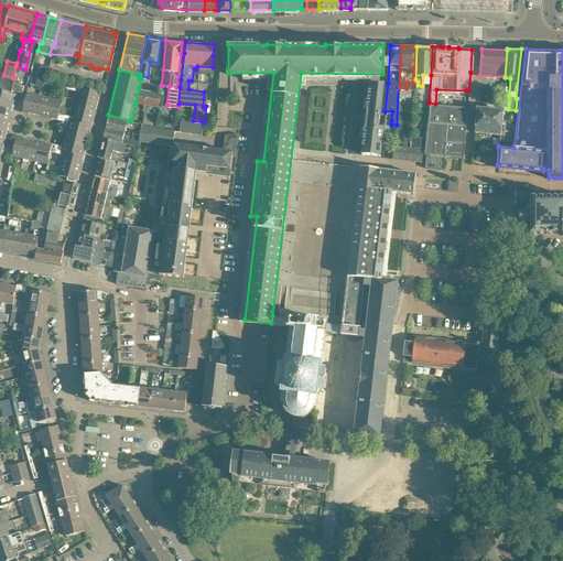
[(365,120),(361,152),(379,154),(382,126),(378,125),(379,110),(382,82),(369,81),(366,112),(365,120)]
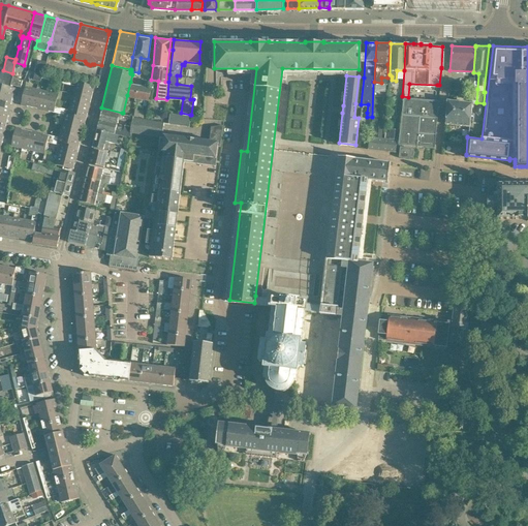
[(71,92),(90,97),(93,84),(84,82),(74,80),(73,84),(71,92)]
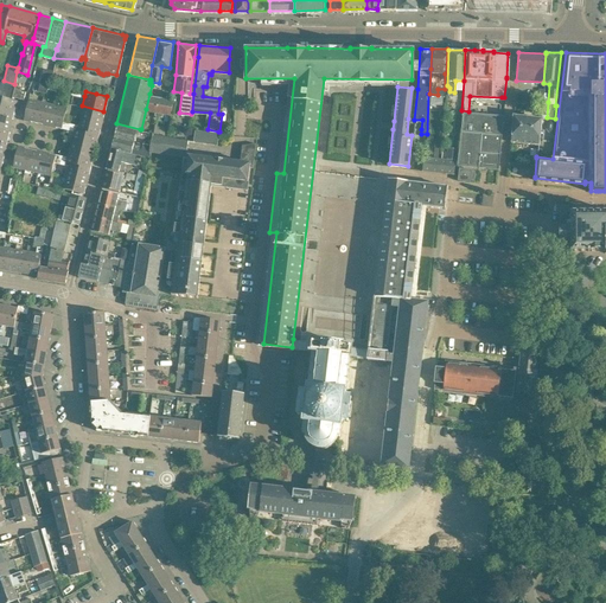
[(0,108),(13,111),(16,98),(0,94),(0,108)]
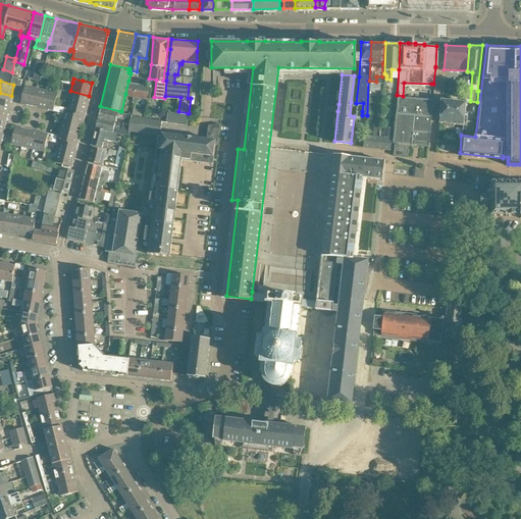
[(128,81),(125,94),(133,95),(132,98),(139,99),(139,96),(146,97),(148,85),(139,84),(139,83),(128,81)]
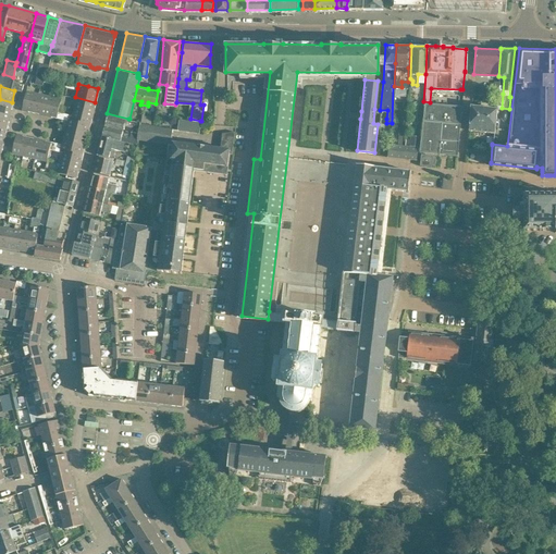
[(33,111),(37,91),(25,89),(21,108),(33,111)]
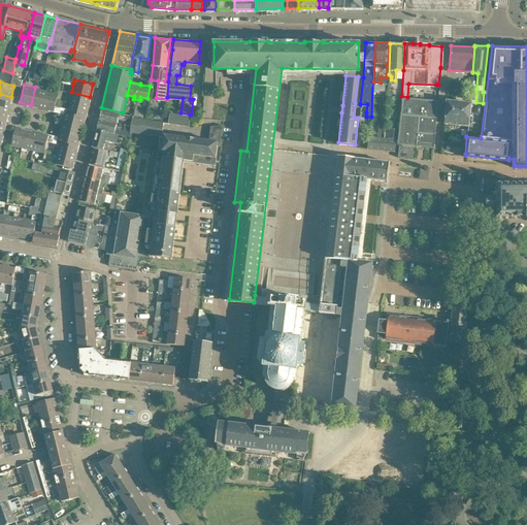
[(41,107),(45,90),(35,87),(31,105),(41,107)]
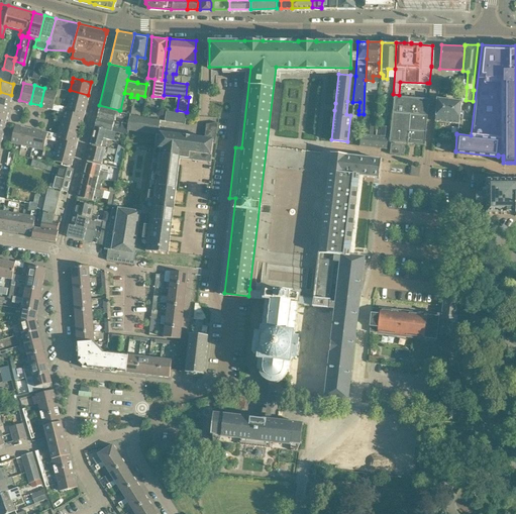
[(52,108),(53,102),(56,90),(44,88),(40,105),(52,108)]
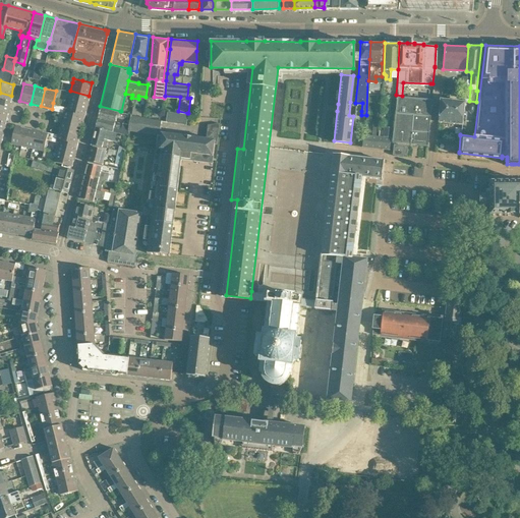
[(87,106),(89,96),(70,91),(67,101),(87,106)]
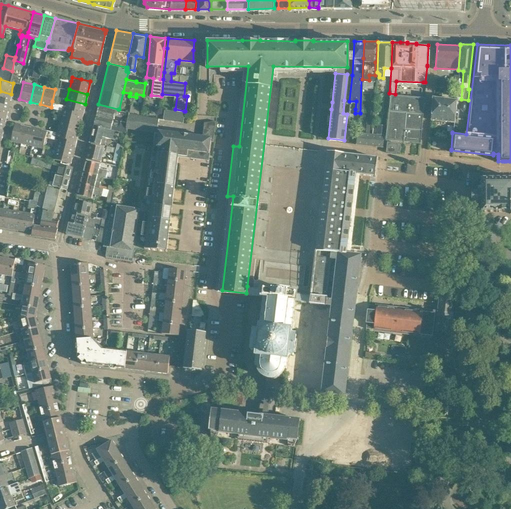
[(0,102),(9,104),(11,94),(0,91),(0,102)]
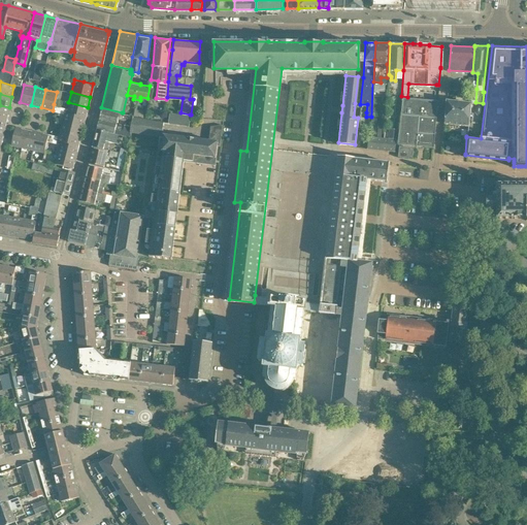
[(437,99),(407,97),(401,96),(397,137),(396,137),(396,142),(433,145),(437,99)]
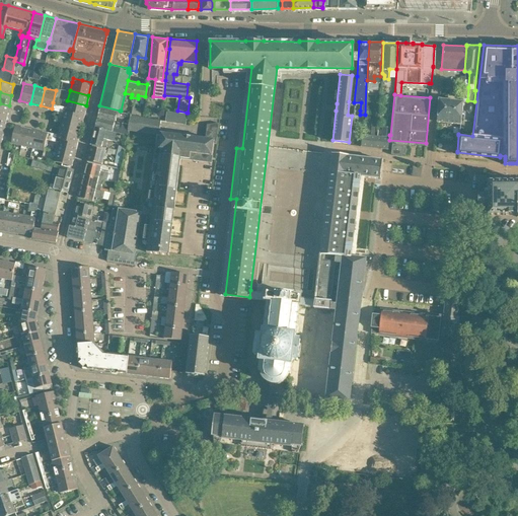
[(462,100),(438,97),(436,120),(460,123),(462,100)]
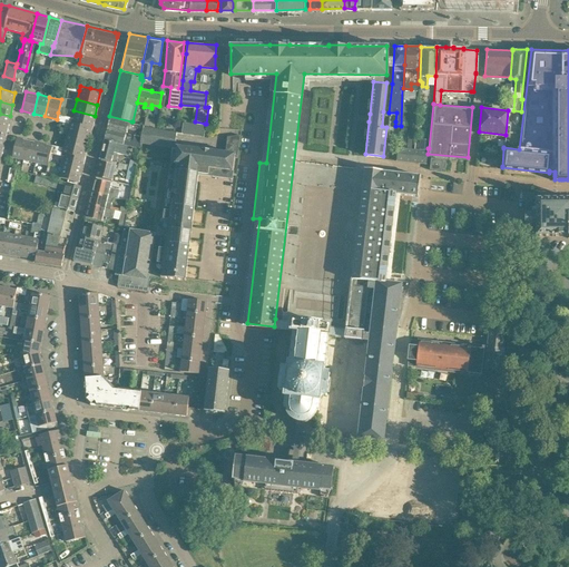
[(91,127),(95,116),(74,110),(72,116),(71,123),(91,127)]
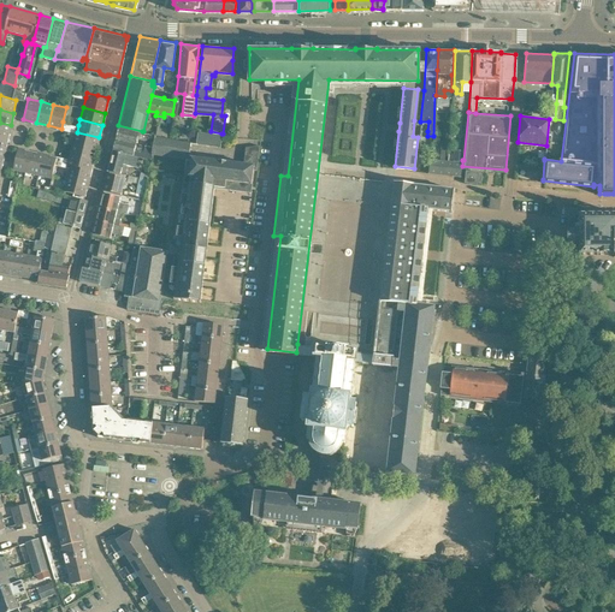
[(0,136),(7,138),(11,125),(0,123),(0,136)]
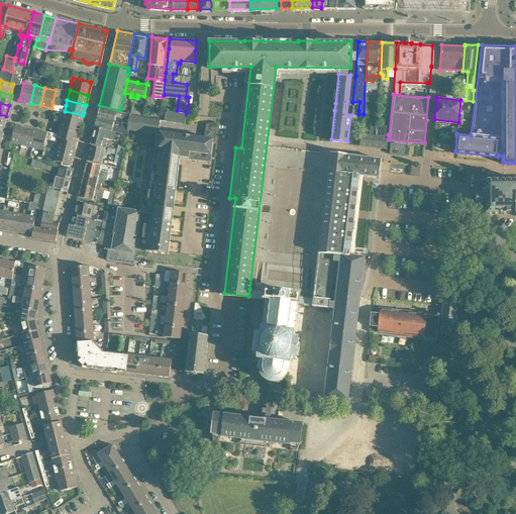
[(99,105),(97,114),(106,116),(113,119),(114,115),(122,117),(121,120),(127,122),(129,112),(120,110),(119,110),(99,105)]
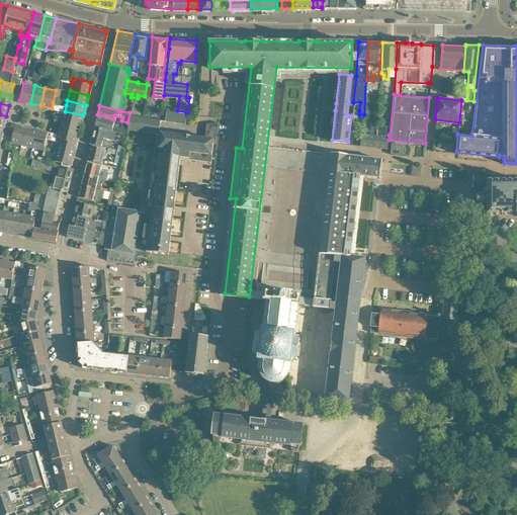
[(130,112),(140,114),(141,106),(131,105),(130,112)]
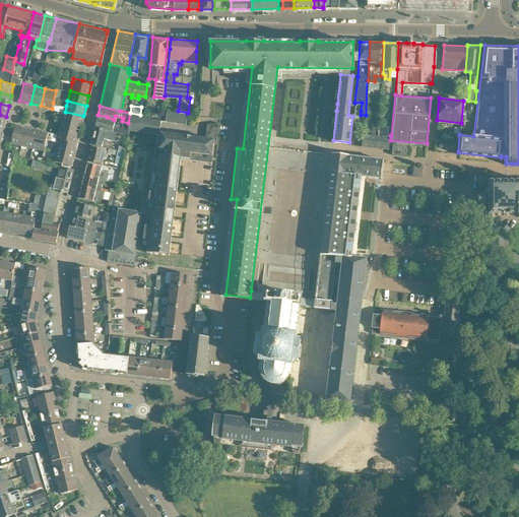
[(187,113),(178,111),(166,110),(165,120),(185,122),(187,113)]
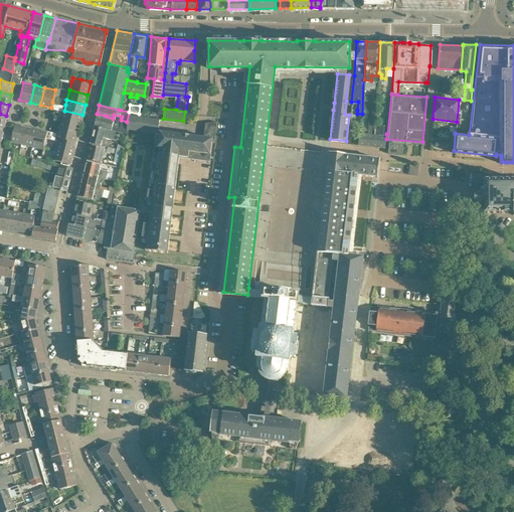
[(82,115),(64,111),(62,110),(59,120),(77,124),(78,118),(81,119),(82,115)]
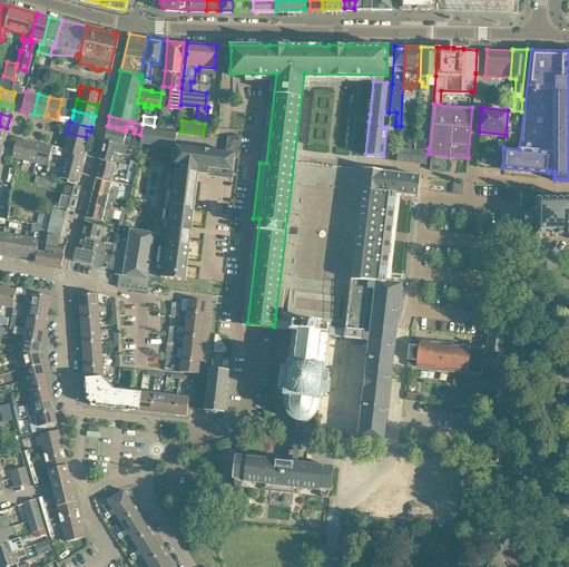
[(176,129),(154,126),(143,124),(140,135),(139,142),(173,145),(173,144),(176,129)]
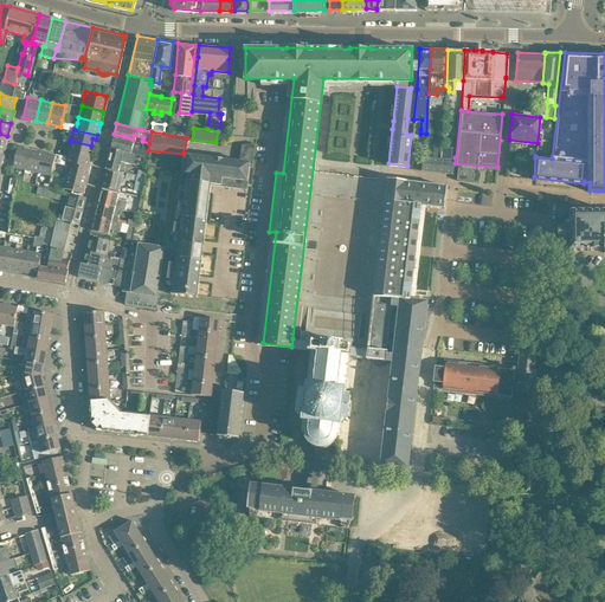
[(148,150),(149,143),(142,141),(141,146),(139,146),(139,147),(132,146),(133,141),(124,138),(113,135),(110,147),(130,151),(130,153),(135,154),(136,153),(146,155),(148,150)]
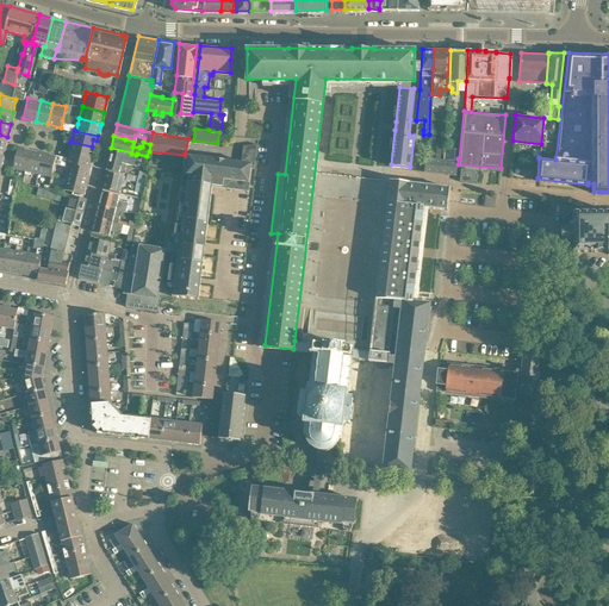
[(89,154),(92,147),(70,142),(67,156),(66,162),(89,169),(92,161),(88,160),(89,154)]
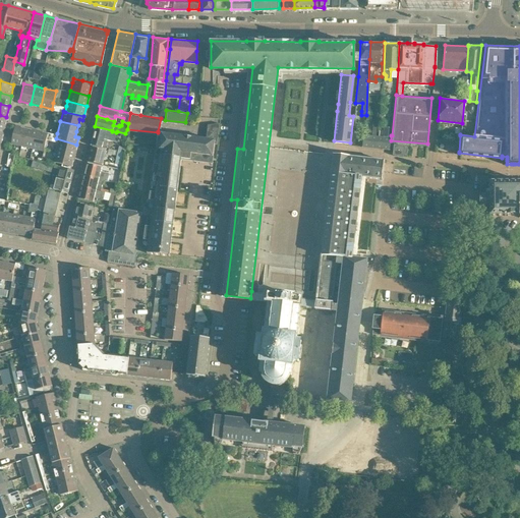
[(192,152),(192,159),(211,161),(214,141),(216,142),(219,121),(218,121),(218,122),(208,123),(206,137),(158,131),(158,132),(157,147),(192,152)]
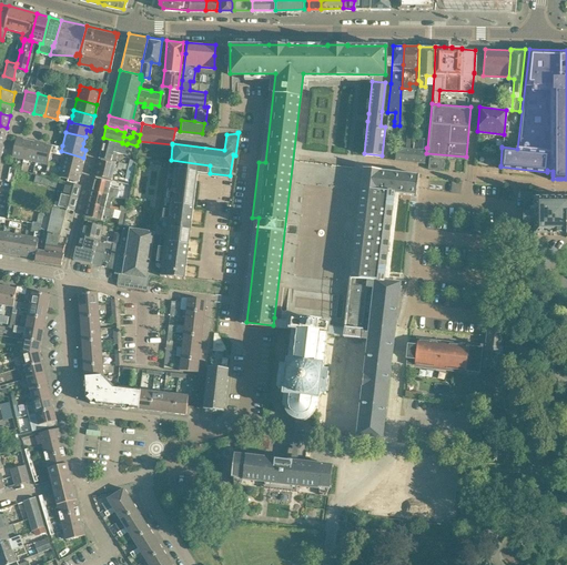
[(22,157),(28,138),(16,134),(11,154),(22,157)]
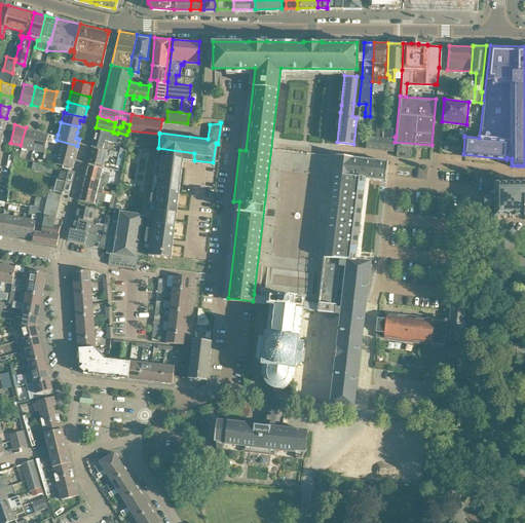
[(21,145),(21,148),(25,149),(26,147),(32,148),(36,129),(26,127),(21,145)]
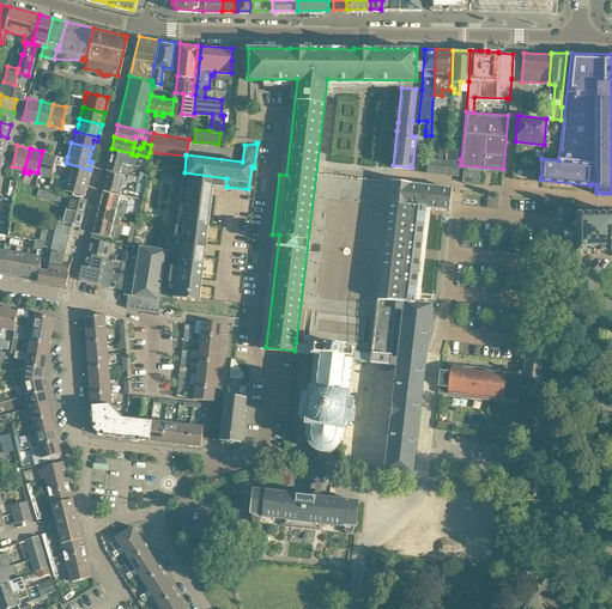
[(135,165),(137,156),(132,154),(132,153),(111,148),(107,168),(117,171),(123,172),(126,163),(135,165)]
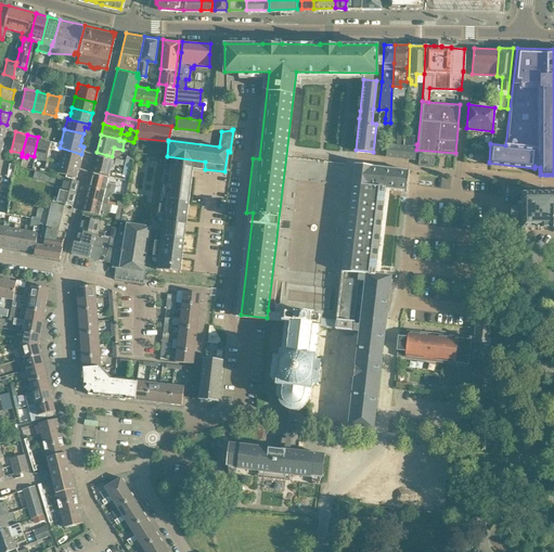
[(409,135),(408,143),(416,143),(417,135),(409,135)]
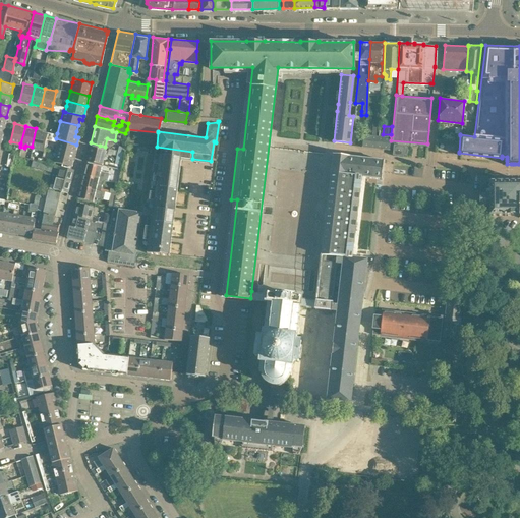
[(36,128),(32,147),(42,150),(45,139),(47,131),(36,128)]
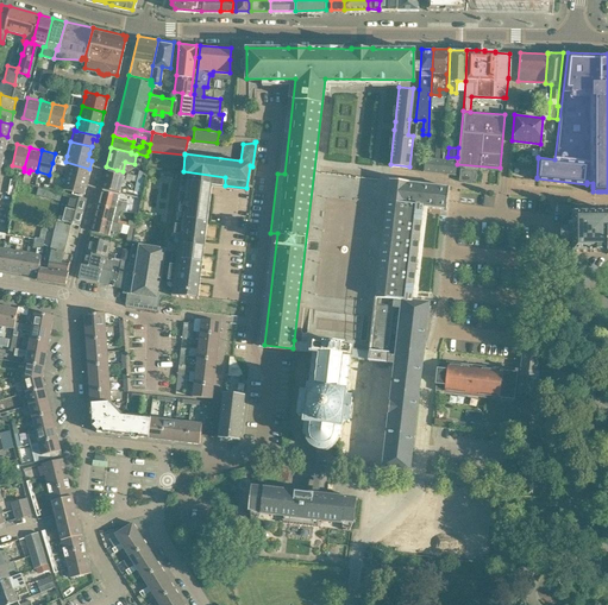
[(422,169),(446,171),(455,172),(456,164),(456,159),(425,156),(422,169)]
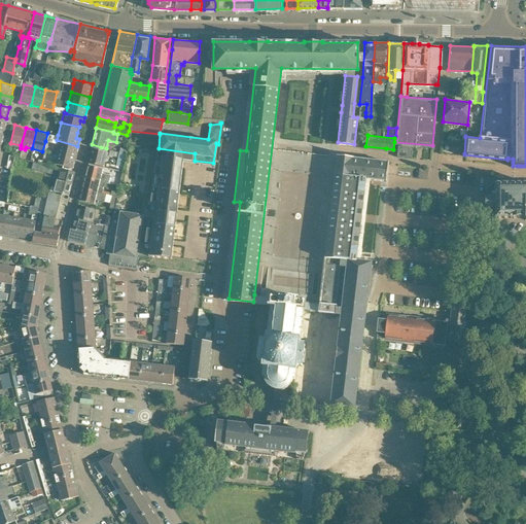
[(74,158),(77,146),(57,140),(56,144),(59,144),(57,153),(74,158)]
